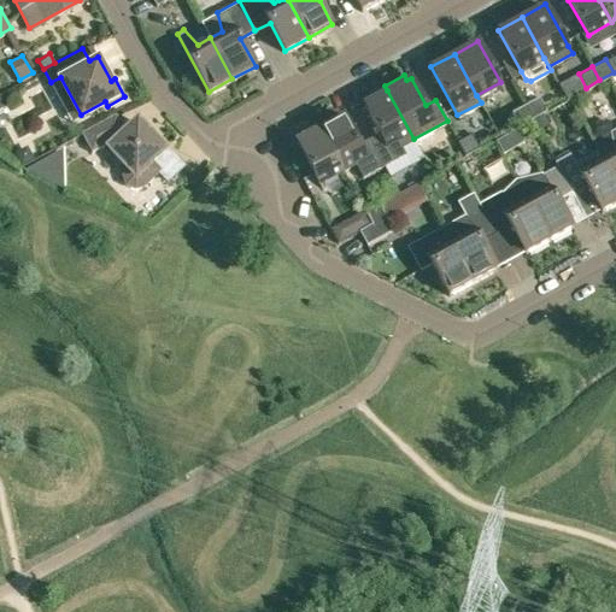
[(414,139),(387,90),(385,86),(364,96),(368,101),(363,104),(379,131),(369,136),(383,164),(405,153),(402,146),(414,139)]
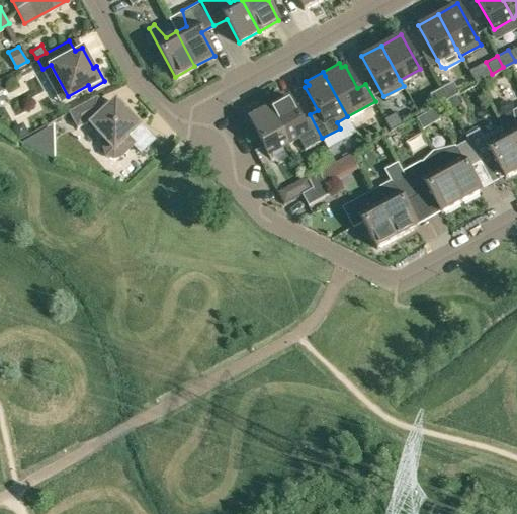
[(452,80),(440,86),(447,98),(458,91),(452,80)]
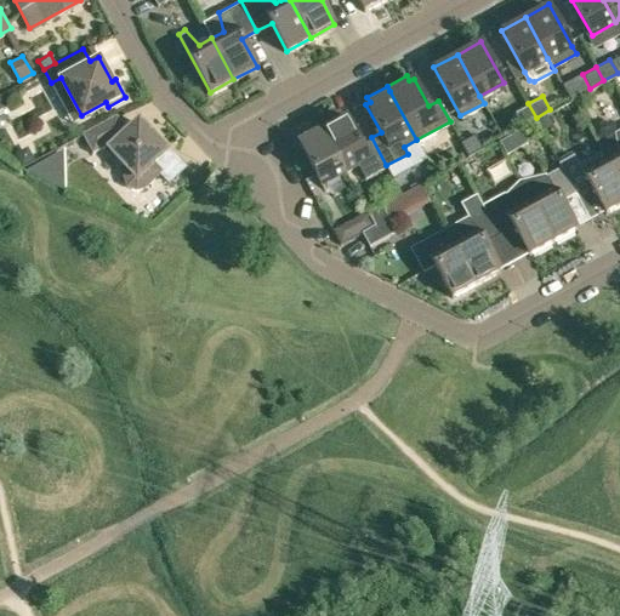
[(536,118),(528,103),(515,112),(522,125),(536,118)]
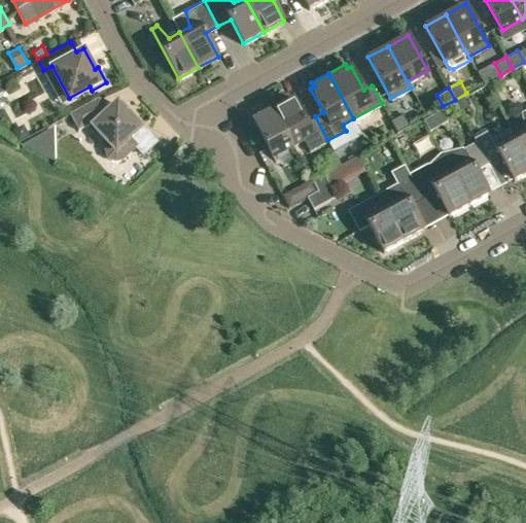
[(98,96),(69,112),(78,128),(93,119),(95,123),(93,125),(108,141),(106,145),(105,149),(106,152),(108,155),(111,159),(115,159),(118,159),(123,157),(135,144),(142,152),(155,140),(142,126),(140,128),(139,127),(139,126),(127,113),(129,110),(123,103),(119,105),(116,102),(107,110),(104,107),(98,96)]
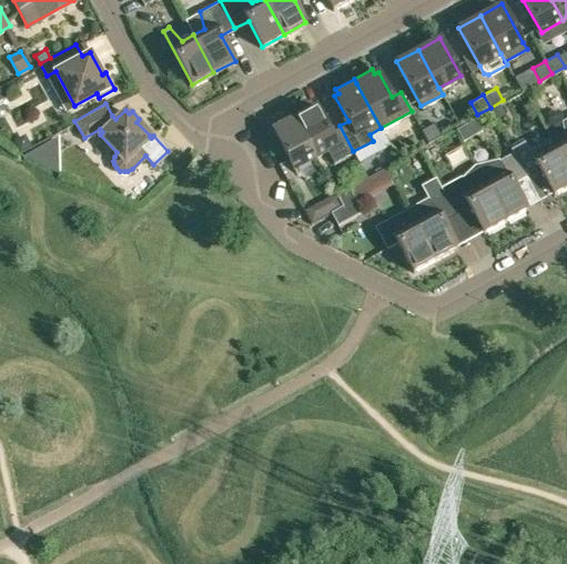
[(488,109),(494,119),(505,112),(499,103),(488,109)]
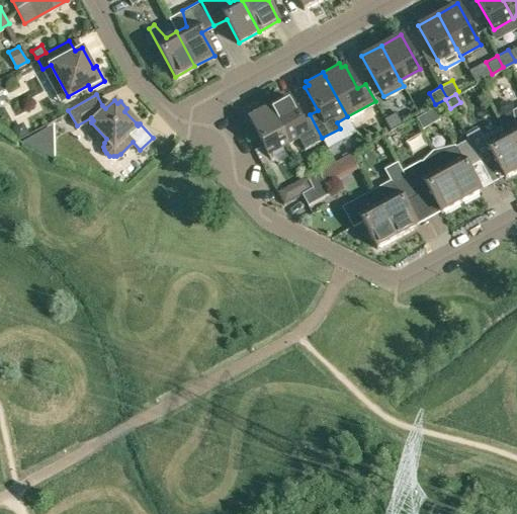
[(288,96),(268,107),(287,142),(297,136),(304,148),(322,138),(310,114),(300,119),(288,96)]
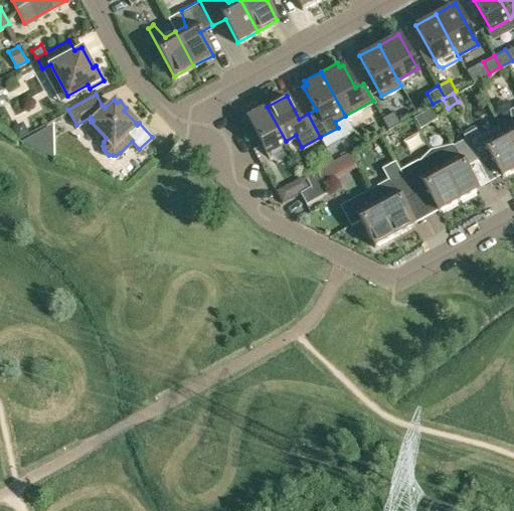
[(502,130),(513,152),(513,105),(508,109),(511,124),(502,130)]
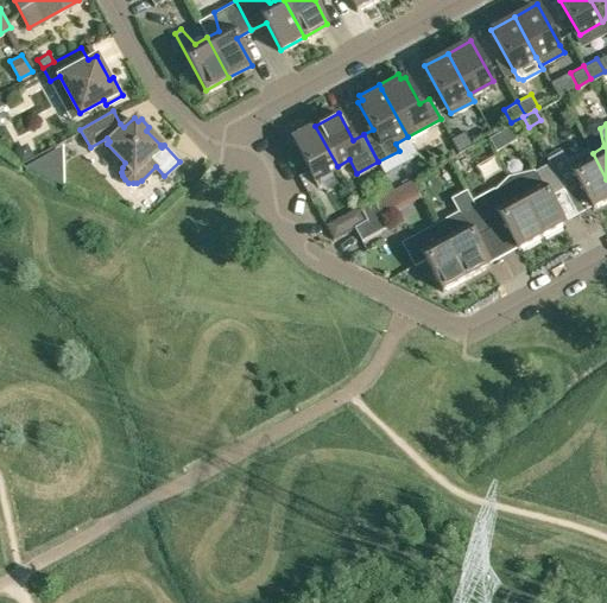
[(314,179),(337,166),(315,126),(292,139),(314,179)]
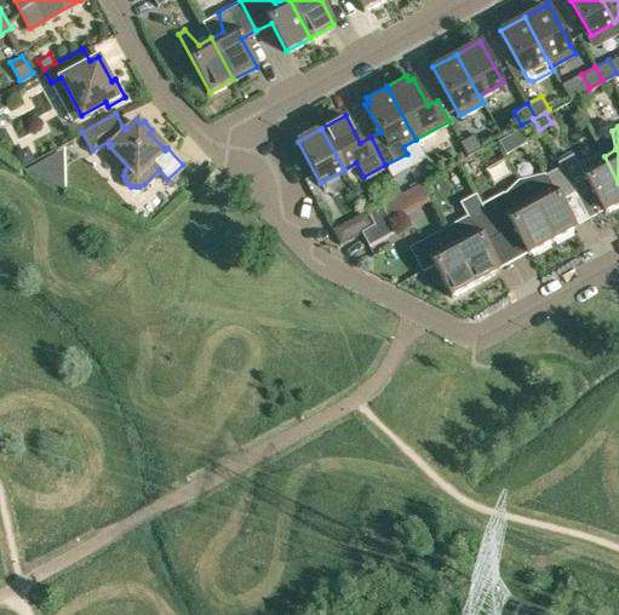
[(459,141),(468,154),(481,147),(474,133),(459,141)]
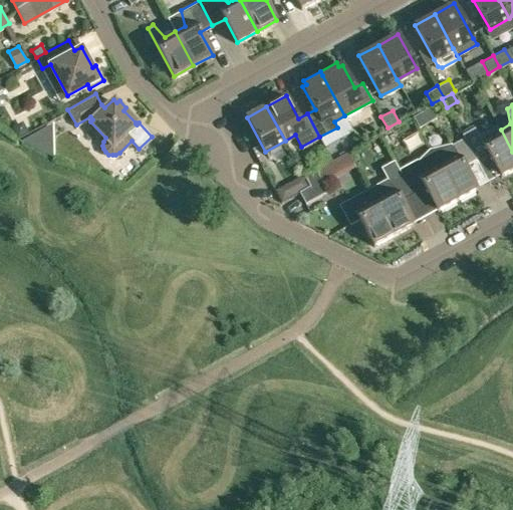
[(24,123),(17,121),(11,125),(17,136),(27,130),(24,123)]
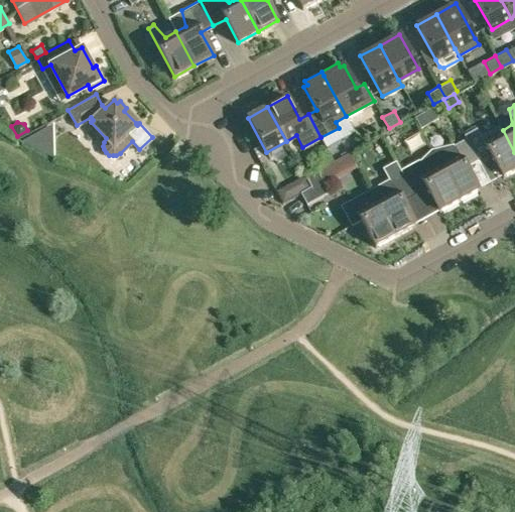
[(502,175),(514,168),(514,152),(503,130),(483,140),(476,127),(464,134),(465,137),(478,159),(490,152),(502,175)]
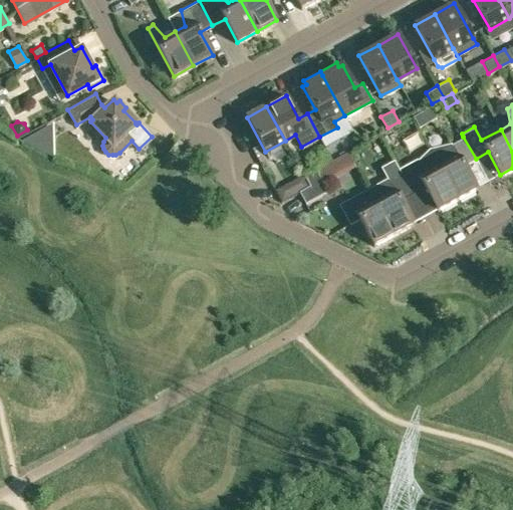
[(464,166),(476,159),(463,137),(451,144),(429,148),(457,199),(476,189),(464,166)]
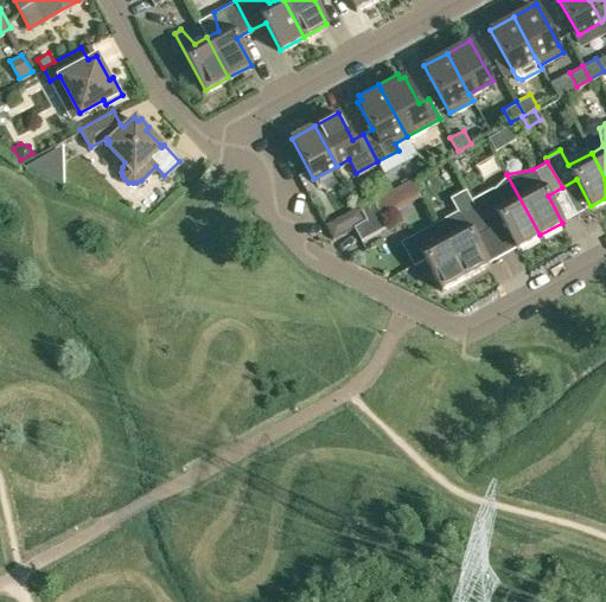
[(470,198),(472,202),(486,229),(502,221),(516,248),(540,235),(506,174),(493,187),(492,186),(470,198)]
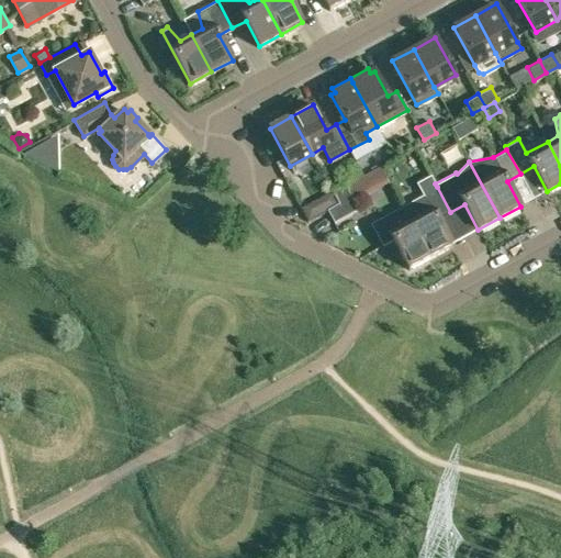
[(437,187),(435,183),(430,174),(416,182),(423,196),(405,205),(403,202),(402,203),(430,256),(451,244),(438,219),(450,212),(437,187)]
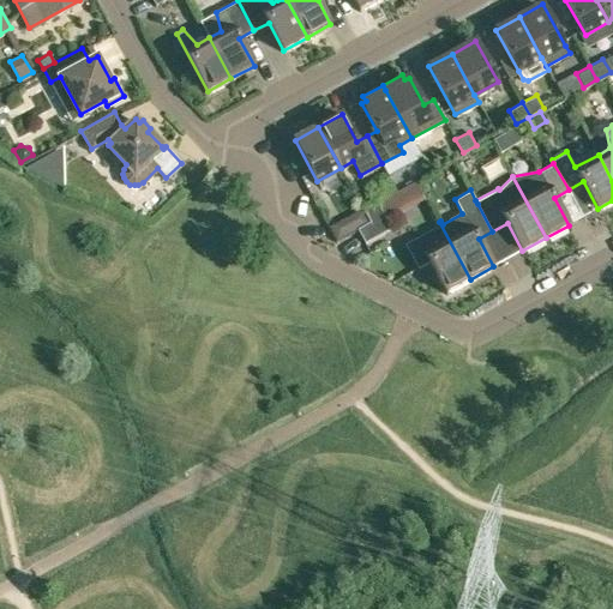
[(370,221),(384,213),(376,199),(362,207),(370,221)]
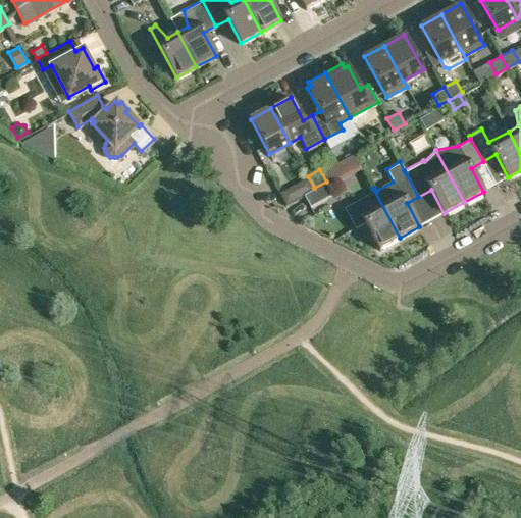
[(326,182),(314,188),(303,194),(310,205),(332,193),(326,182)]
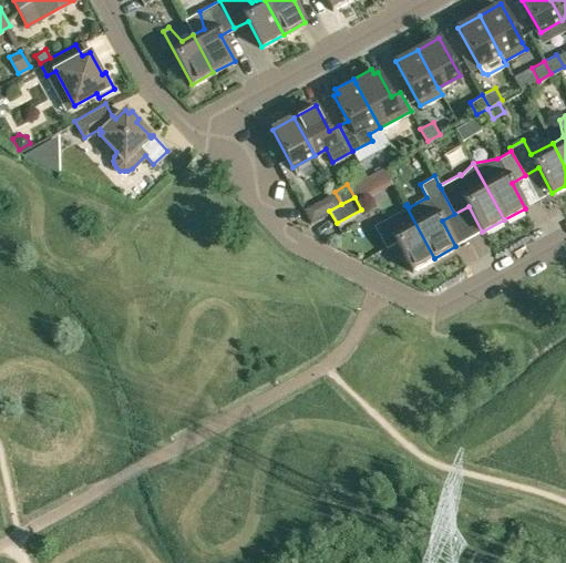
[(316,201),(304,207),(310,221),(322,214),(316,201)]
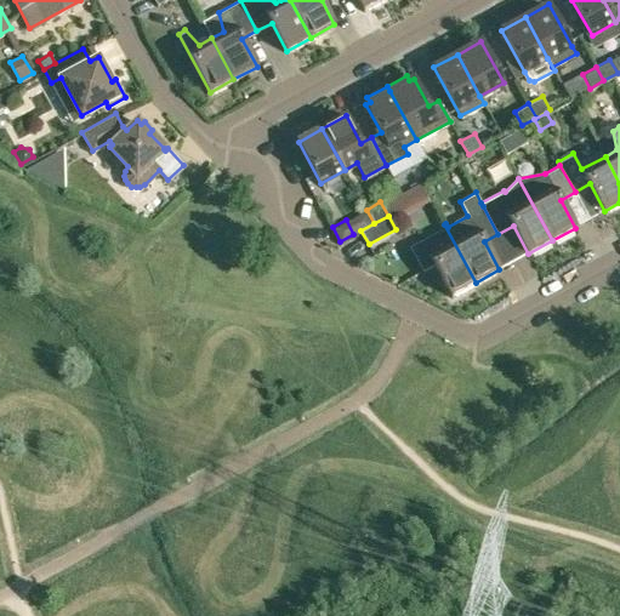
[(432,235),(438,247),(428,252),(451,296),(476,283),(444,224),(443,226),(444,228),(432,235)]
